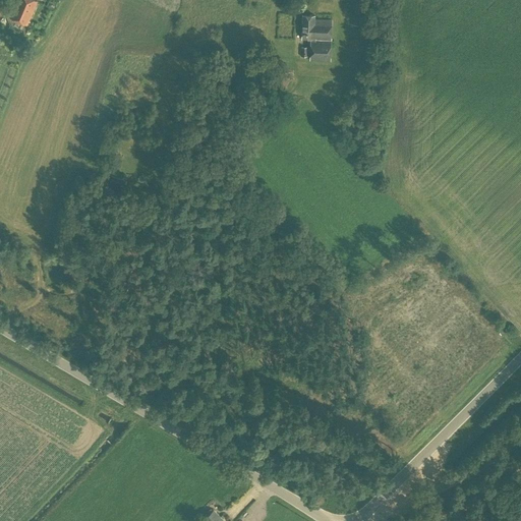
[(27,24),(37,2),(33,0),(14,0),(14,1),(15,2),(9,16),(27,24)]
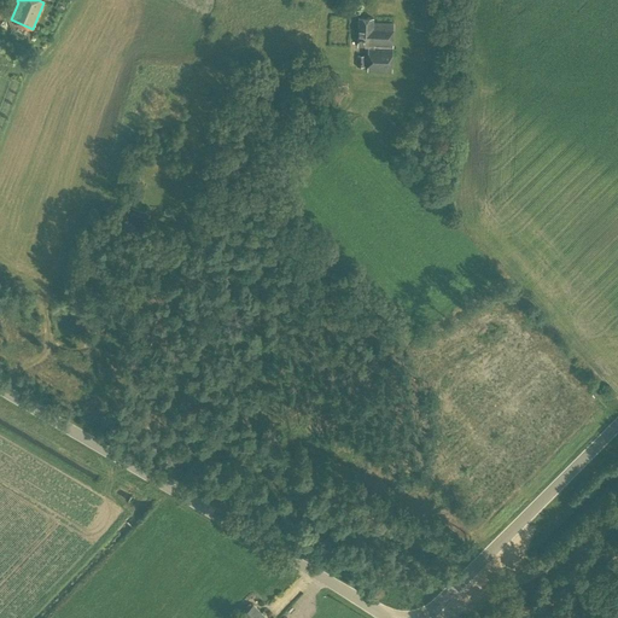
[(392,73),(394,23),(373,23),(373,18),(359,17),(359,46),(369,47),(368,71),(392,73)]
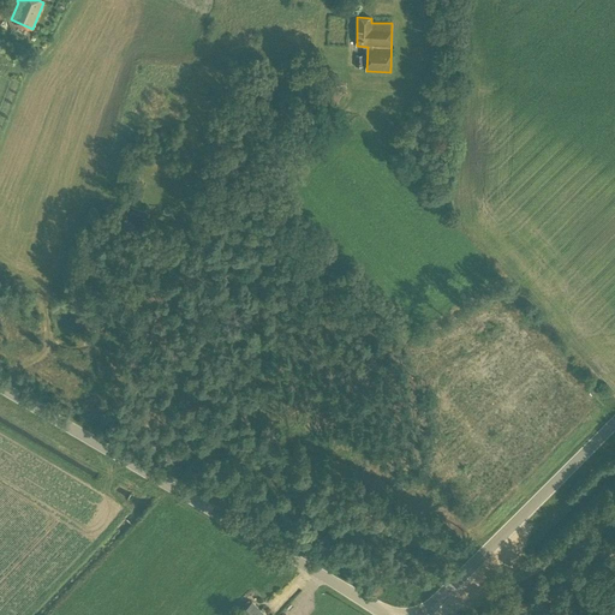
[(144,222),(147,214),(132,209),(129,218),(144,222)]
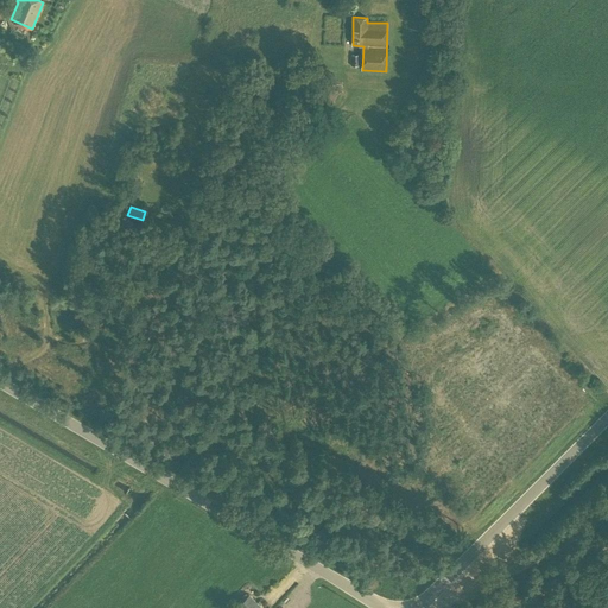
[(240,607),(261,607),(249,595),(239,606),(240,607)]
